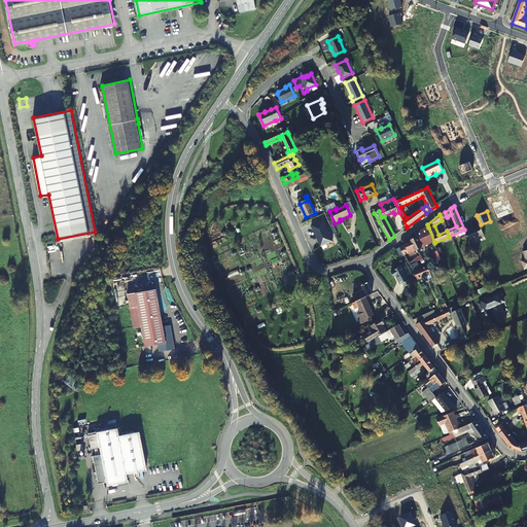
[(485,236),(481,224),(473,227),(473,226),(464,231),(469,243),(485,236)]
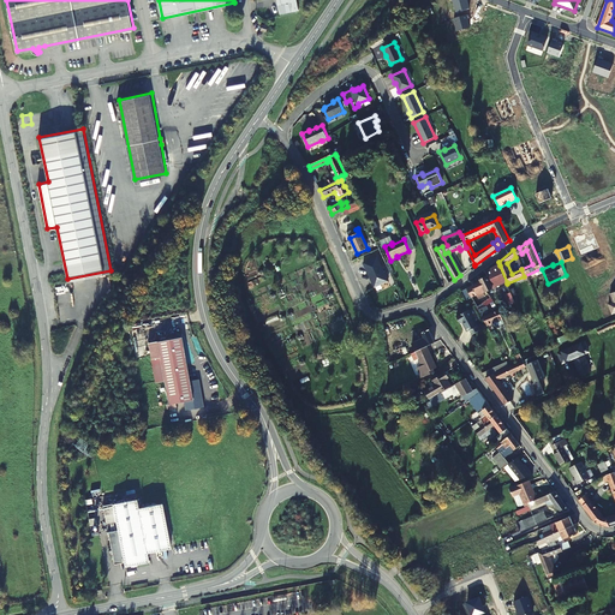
[(481,281),(481,282),(485,292),(507,282),(500,266),(487,270),(485,272),(488,278),(481,281)]
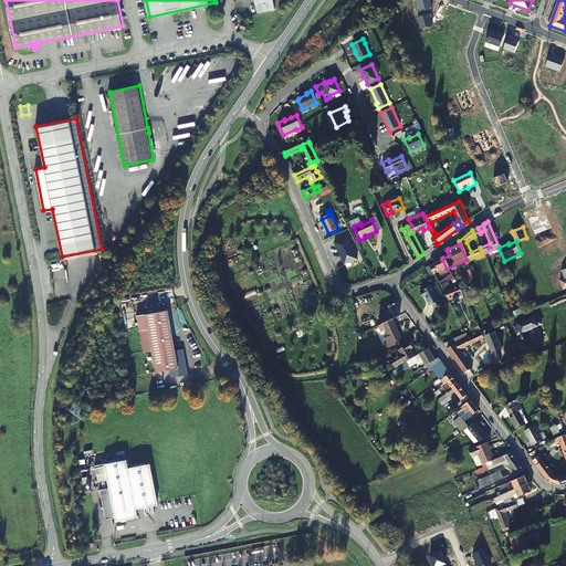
[(337,268),(344,265),(336,245),(329,249),(337,268)]
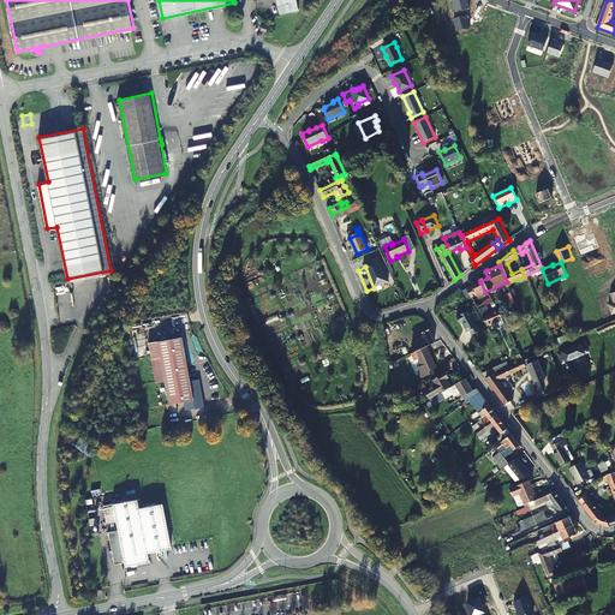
[(472,298),(485,292),(481,282),(467,288),(472,298)]
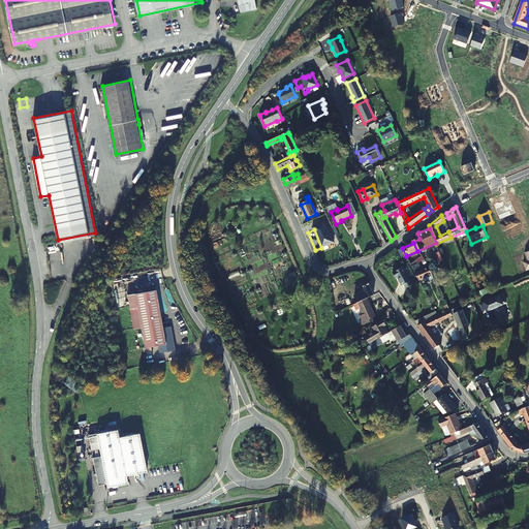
[(418,271),(412,257),(408,259),(418,279),(419,279),(432,274),(429,268),(418,271)]
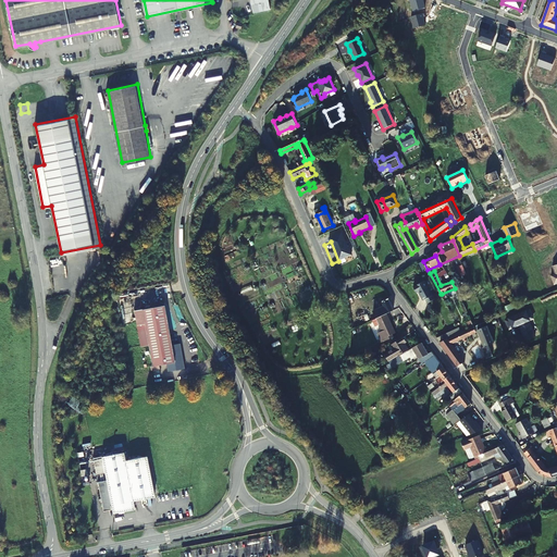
[(435,299),(425,281),(413,287),(417,293),(419,292),(423,300),(425,299),(428,302),(435,299)]
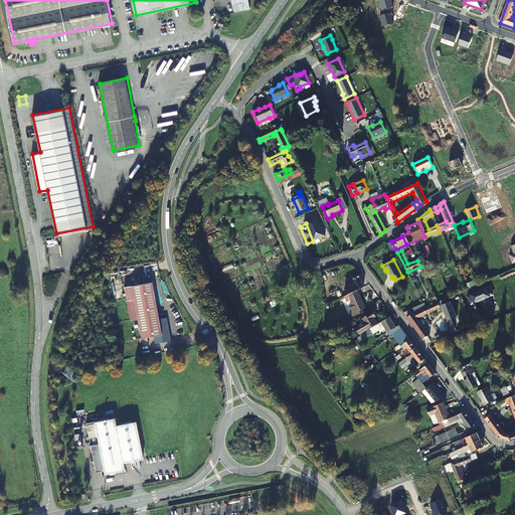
[(348,295),(358,291),(364,288),(360,278),(355,281),(357,284),(352,286),(352,285),(345,288),(348,295)]
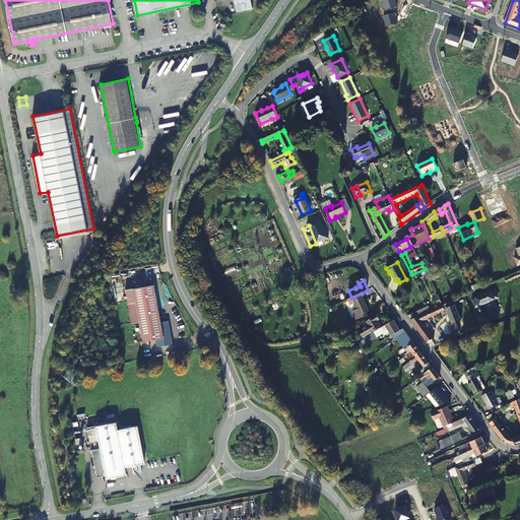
[(161,322),(154,284),(133,288),(143,341),(155,339),(157,346),(173,343),(169,321),(161,322)]
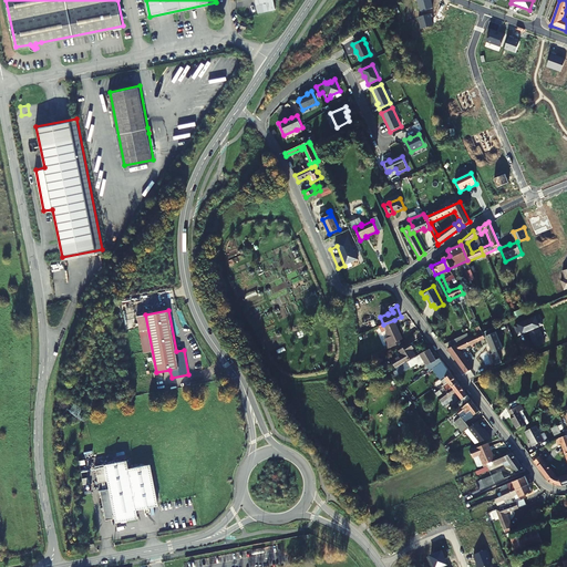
[(539,316),(515,327),(518,334),(529,330),(536,347),(545,342),(538,326),(543,323),(539,316)]
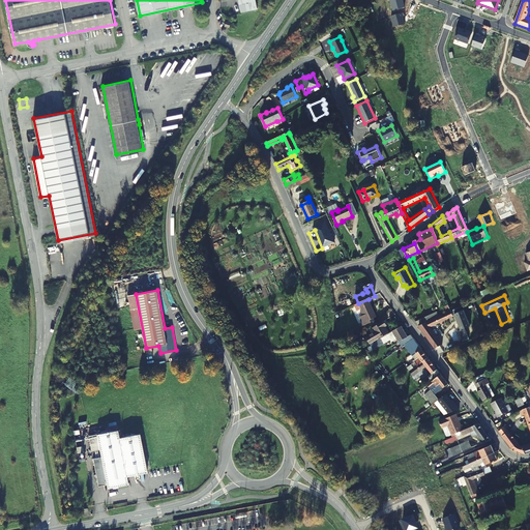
[(377,318),(369,299),(358,303),(354,305),(357,312),(361,310),(364,316),(359,318),(363,327),(376,322),(375,319),(377,318)]
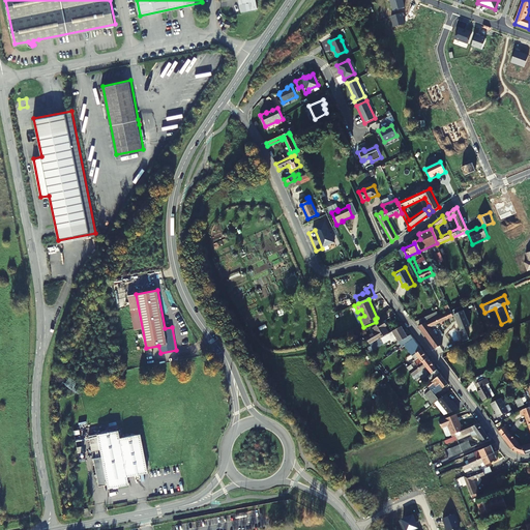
[(439,317),(424,323),(418,326),(435,348),(438,352),(444,348),(442,344),(453,336),(452,334),(440,341),(430,327),(454,316),(461,330),(459,331),(463,342),(470,339),(465,328),(470,326),(464,310),(463,311),(461,306),(451,311),(439,317)]
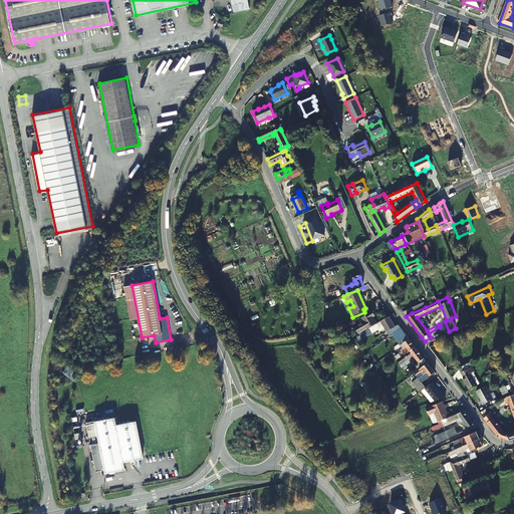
[(410,309),(412,313),(426,307),(424,302),(410,309)]
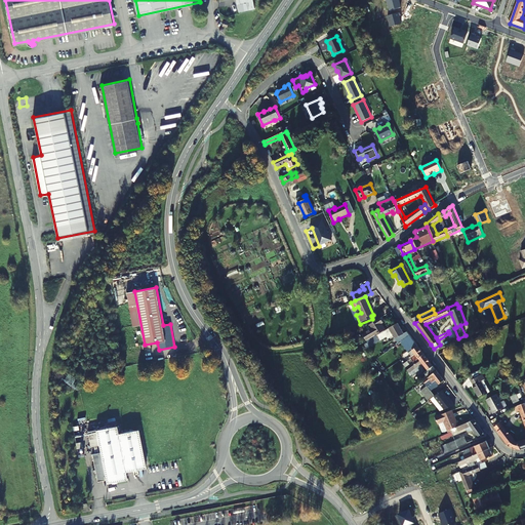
[(377,333),(388,328),(385,322),(387,321),(384,316),(371,323),(374,327),(365,332),(369,338),(377,333)]
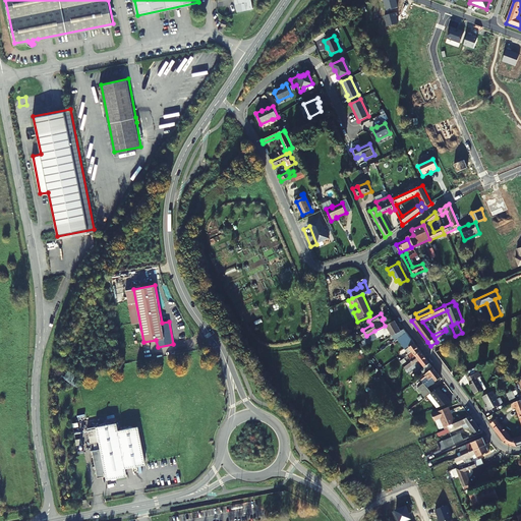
[(402,332),(396,322),(375,333),(377,337),(384,333),(383,331),(389,328),(393,337),(398,334),(401,338),(408,333),(405,330),(402,332)]
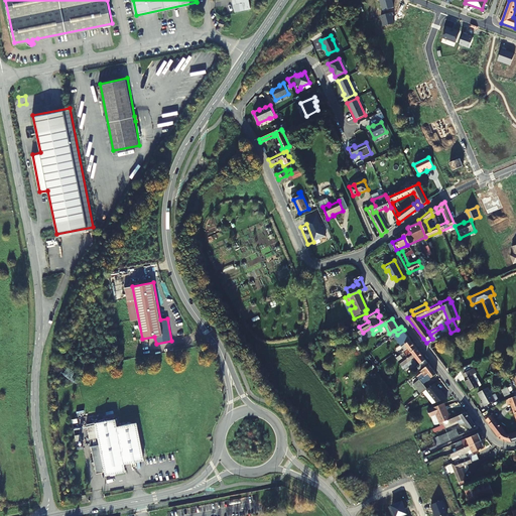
[(394,354),(400,362),(417,348),(406,332),(396,340),(401,347),(405,344),(408,348),(404,352),(405,353),(399,357),(396,353),(394,354)]
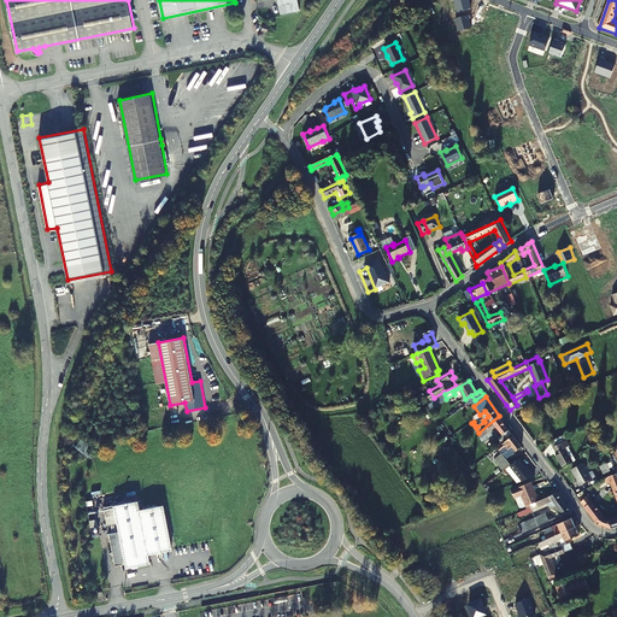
[(499,416),(479,433),(483,440),(480,442),(482,445),(487,441),(485,436),(497,427),(503,434),(498,439),(500,442),(512,434),(499,416)]
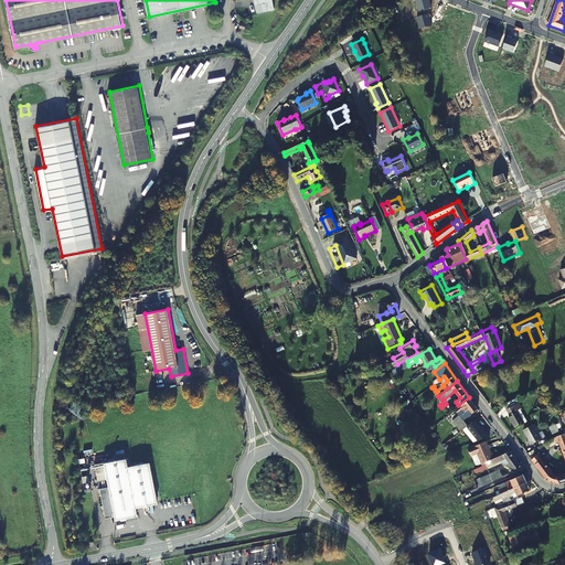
[(522,408),(516,398),(504,404),(510,414),(509,415),(516,428),(528,422),(521,409),(522,408)]
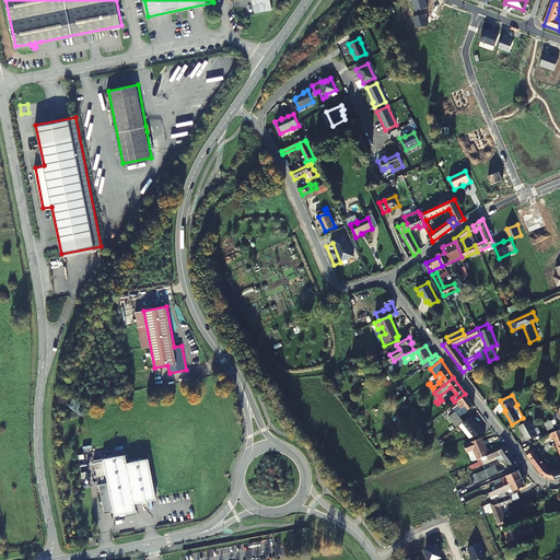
[(456,412),(458,415),(467,408),(468,410),(474,406),(467,396),(450,409),(454,415),(456,412)]
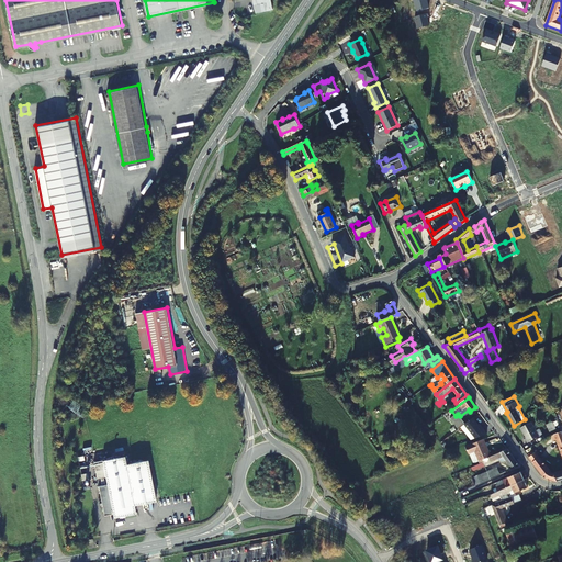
[(458,414),(456,416),(451,419),(459,429),(465,424),(462,419),(460,416),(458,414)]
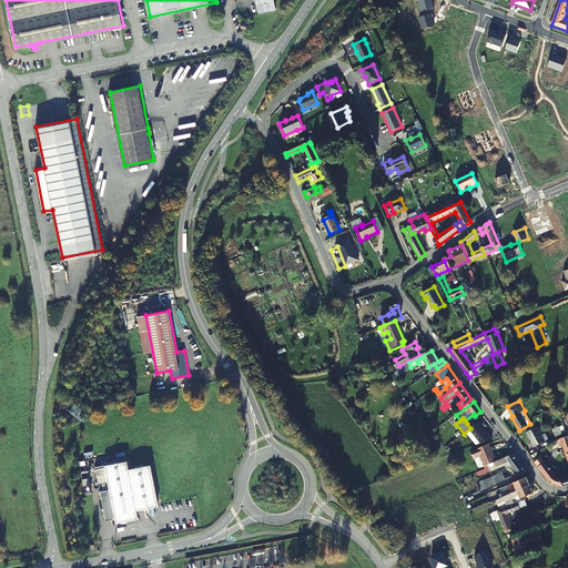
[(484,430),(478,423),(470,429),(482,444),(493,439),(485,429),(484,430)]
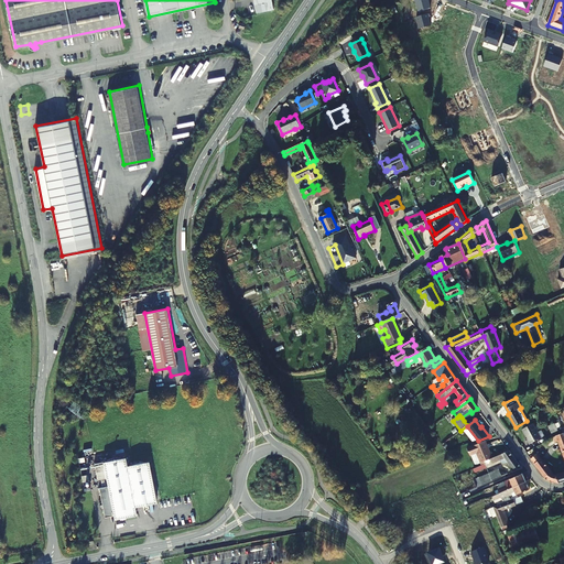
[(541,437),(533,423),(523,429),(528,437),(527,438),(530,444),(541,437)]
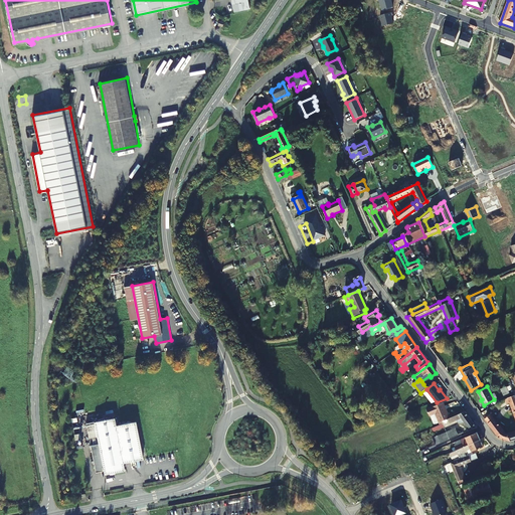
[(514,395),(501,401),(504,407),(510,403),(514,415),(514,433),(508,435),(503,432),(491,414),(490,415),(489,413),(484,416),(499,438),(511,442),(514,440),(514,395)]
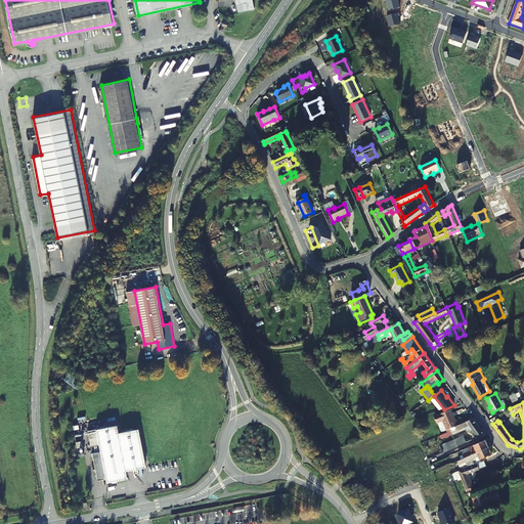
[(448,430),(450,429),(459,426),(451,409),(435,417),(438,424),(444,421),(448,430)]
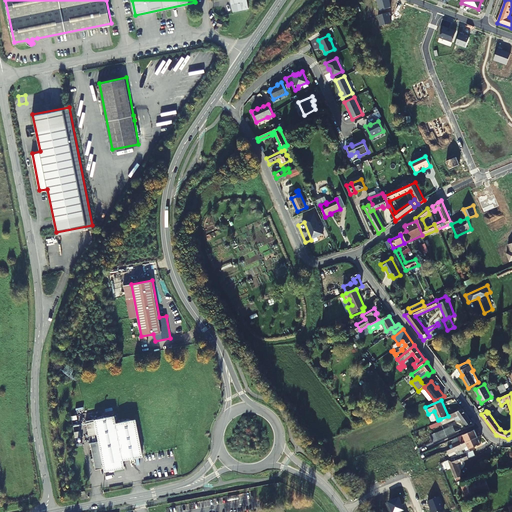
[(463,410),(448,416),(440,419),(441,422),(434,425),(435,427),(443,424),(443,425),(455,420),(462,420),(467,428),(474,425),(463,410)]
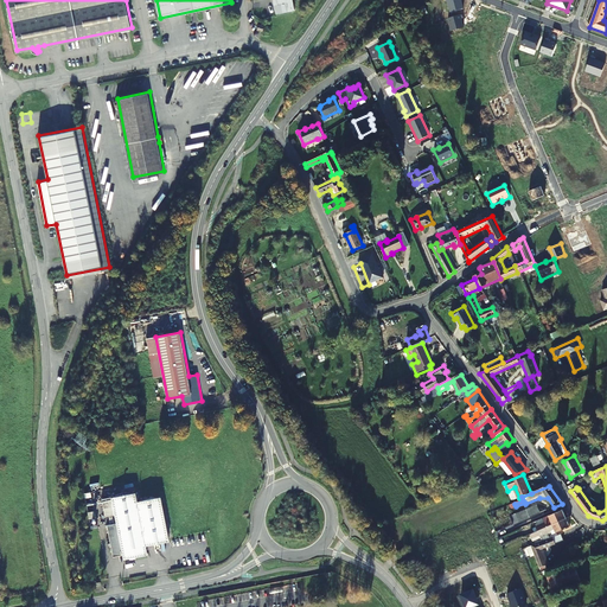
[(138,499),(136,490),(102,497),(106,515),(115,513),(116,522),(108,523),(113,555),(123,553),(123,557),(148,551),(146,543),(170,538),(160,494),(138,499)]
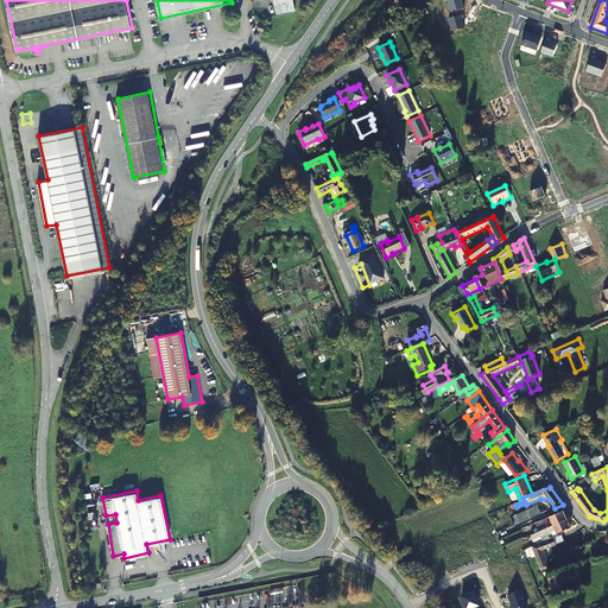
[(542,513),(539,506),(518,515),(521,524),(542,513)]
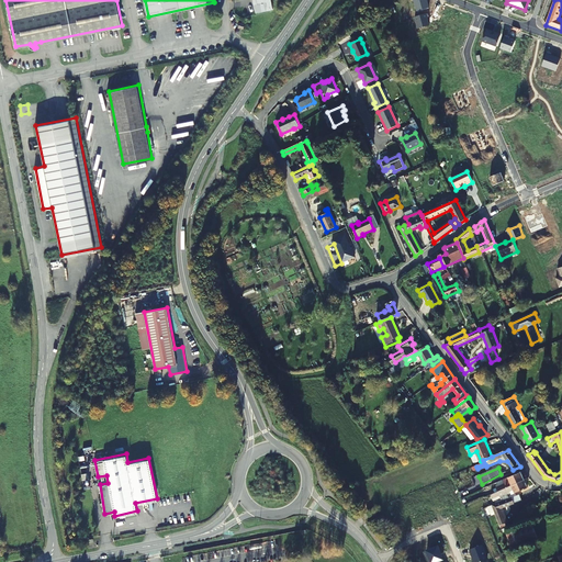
[(497,489),(498,492),(525,481),(521,473),(504,481),(505,484),(497,489)]
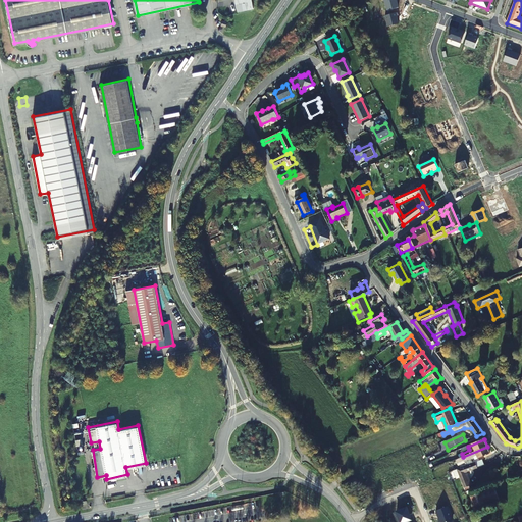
[(487,447),(463,457),(466,464),(460,467),(461,468),(473,463),(471,458),(474,457),(476,460),(490,454),(487,447)]
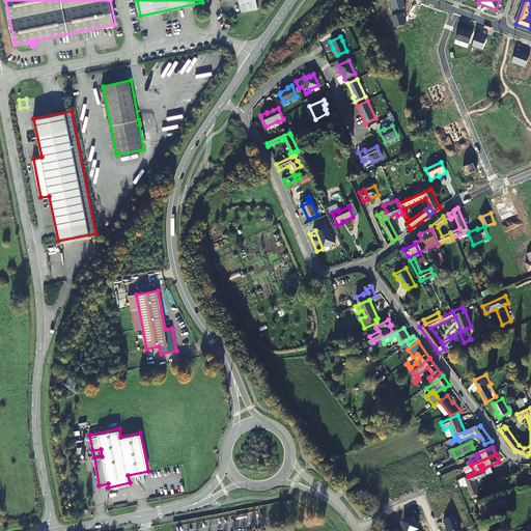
[(416,482),(427,477),(420,458),(411,463),(413,468),(411,469),(416,482)]
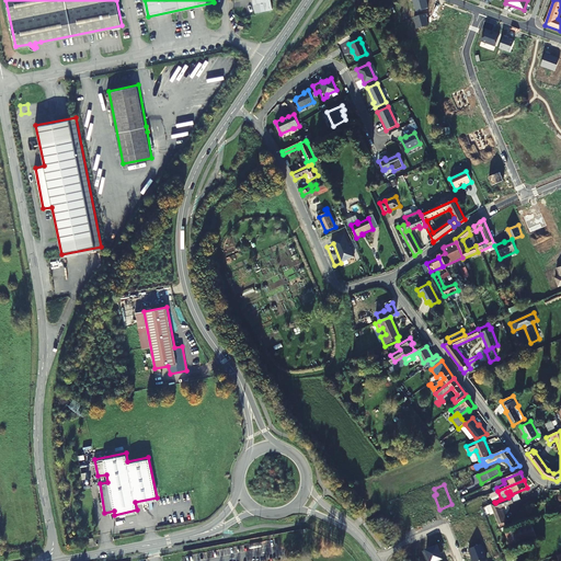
[(357,496),(354,487),(346,489),(354,499),(357,496)]
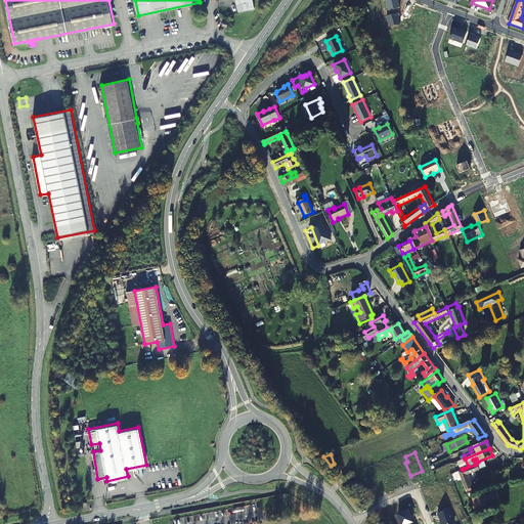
[(478,464),(475,465),(463,470),(460,471),(463,479),(467,490),(474,487),(470,474),(485,468),(483,464),(478,466),(478,464)]
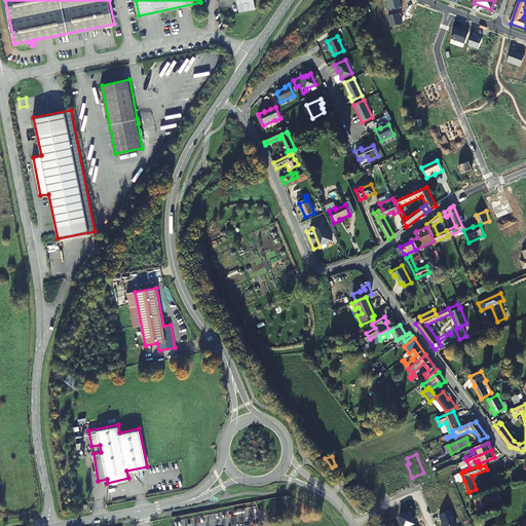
[(500,495),(499,491),(482,498),(481,496),(474,499),(480,515),(481,516),(504,505),(500,495)]
